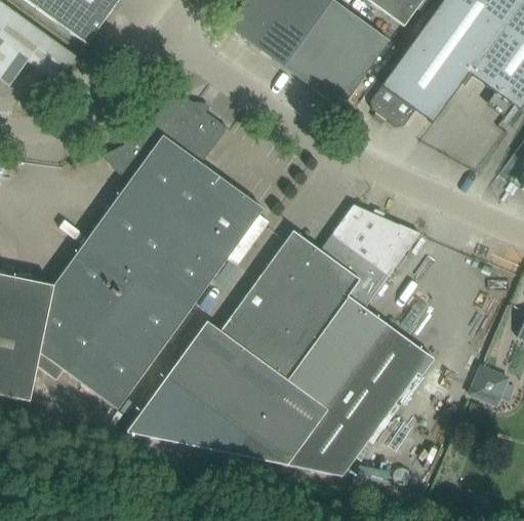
[(59,43),(1,0),(0,0),(0,76),(9,84),(28,58),(57,80),(76,55),(59,43)]
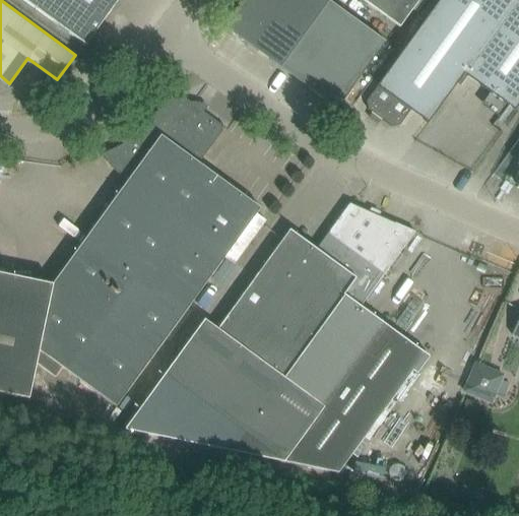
[(28,0),(86,42),(116,0),(28,0)]
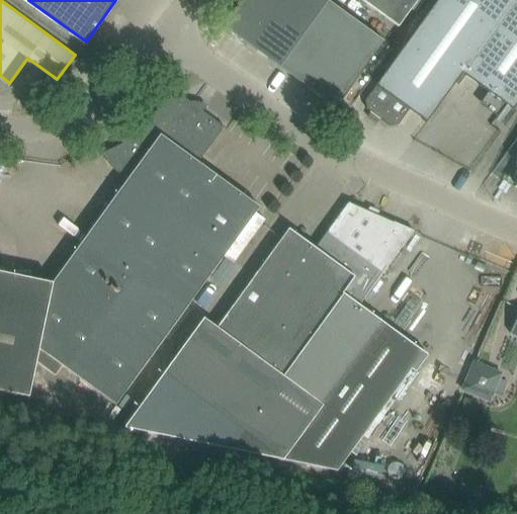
[(240,0),(224,23),(280,64),(327,0),(240,0)]
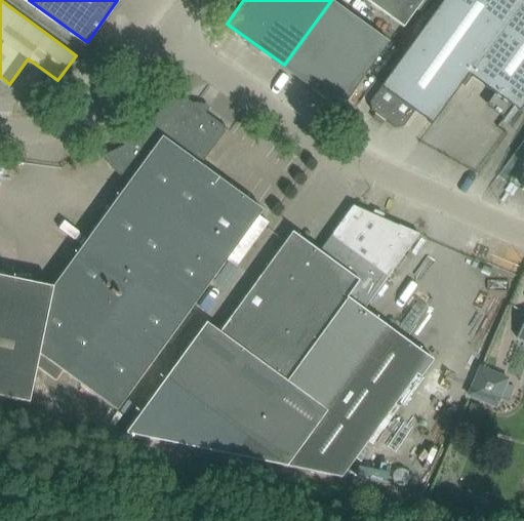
[(331,0),(284,65),(340,106),(390,39),(335,0),(331,0)]
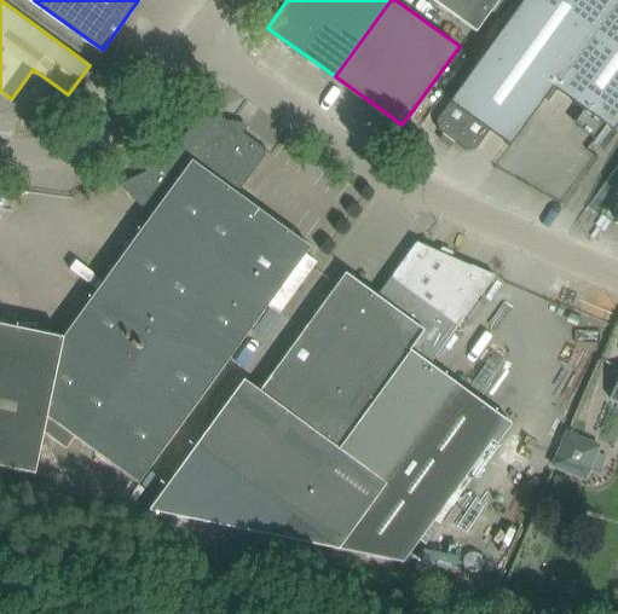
[(553,84),(612,0),(520,0),(451,97),(437,116),(439,126),(467,146),(477,145),(490,127),(510,143),(553,84)]
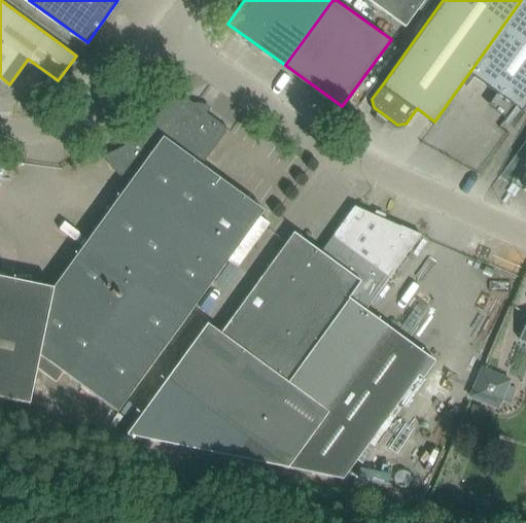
[(373,0),(406,24),(422,0),(373,0)]
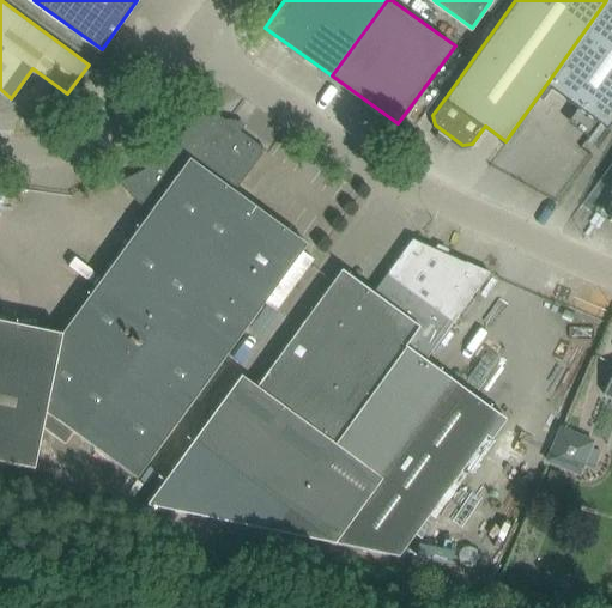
[(606,0),(547,83),(607,126),(611,120),(611,0),(606,0)]
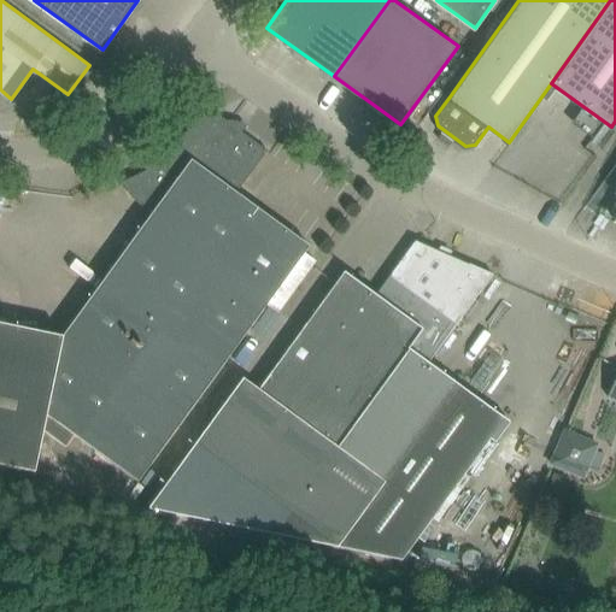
[(0,462),(35,470),(35,465),(41,436),(44,427),(68,443),(75,433),(139,478),(295,263),(310,243),(236,190),(267,148),(268,147),(242,129),(241,128),(232,121),(230,119),(210,105),(200,118),(199,121),(198,123),(195,125),(194,127),(192,129),(191,131),(189,133),(188,133),(187,135),(185,136),(183,139),(182,140),(181,140),(181,141),(180,142),(177,143),(177,145),(176,146),(174,147),(171,149),(170,151),(169,152),(168,153),(165,154),(163,156),(160,158),(159,159),(157,160),(154,162),(152,164),(150,165),(148,165),(147,166),(146,168),(145,168),(144,169),(141,170),(140,170),(139,171),(136,172),(135,172),(134,174),(133,174),(130,175),(128,176),(125,177),(123,178),(121,178),(119,180),(119,181),(123,180),(124,181),(124,182),(124,183),(125,183),(125,184),(125,186),(127,187),(127,188),(128,189),(129,190),(129,192),(130,192),(130,193),(132,194),(133,194),(133,195),(134,195),(134,196),(135,196),(135,198),(136,198),(138,199),(153,210),(63,333),(0,319),(0,462)]
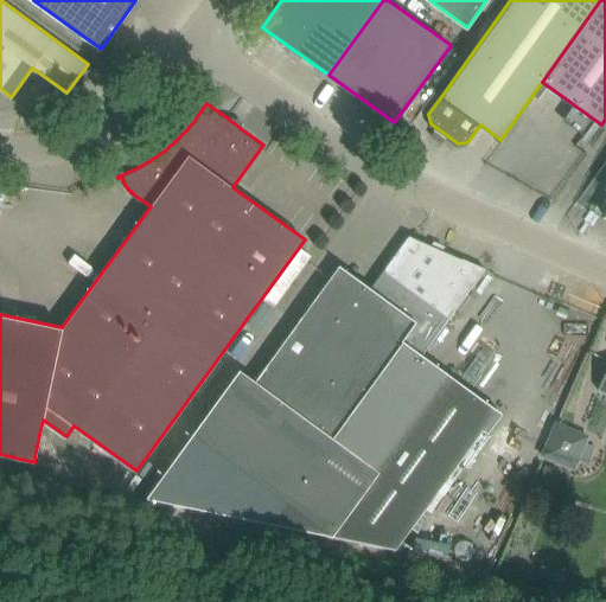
[(332,535),(395,548),(497,409),(422,353),(485,267),(408,234),(369,287),(339,264),(325,283),(255,380),(240,369),(146,498),(332,535)]
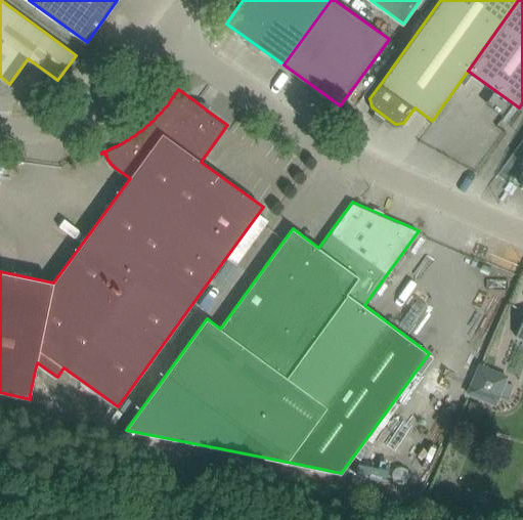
[(480,362),(468,391),(495,402),(508,375),(480,362)]
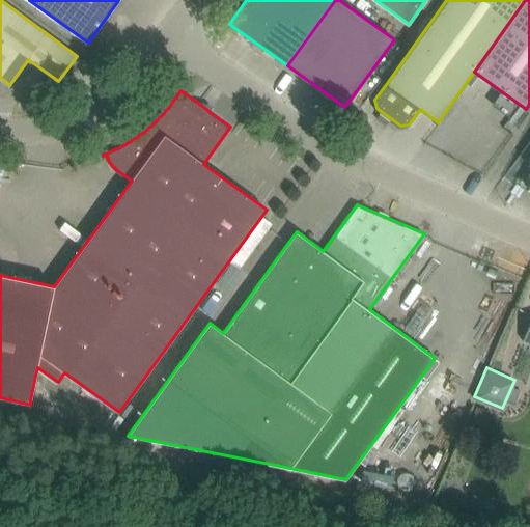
[(476,404),(472,415),(483,420),(487,409),(476,404)]
